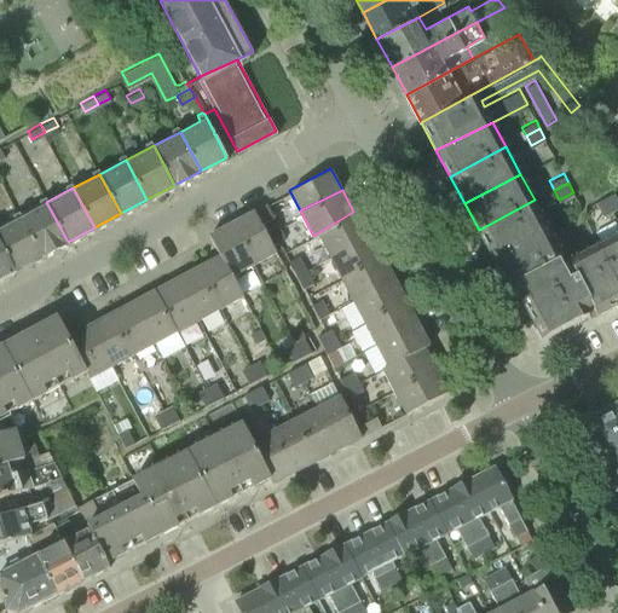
[(612,208),(617,204),(617,197),(614,190),(605,195),(612,208)]
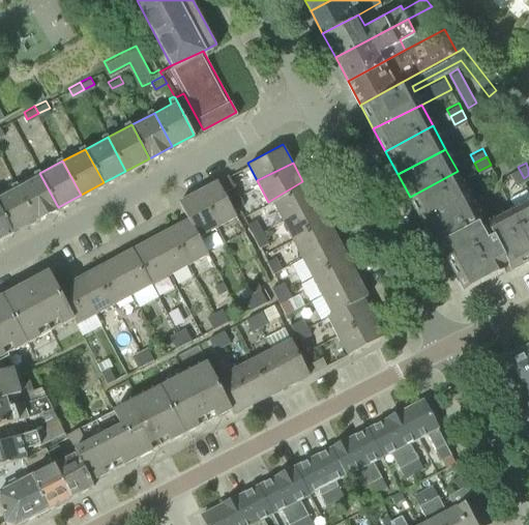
[(516,182),(524,178),(518,167),(510,171),(516,182)]
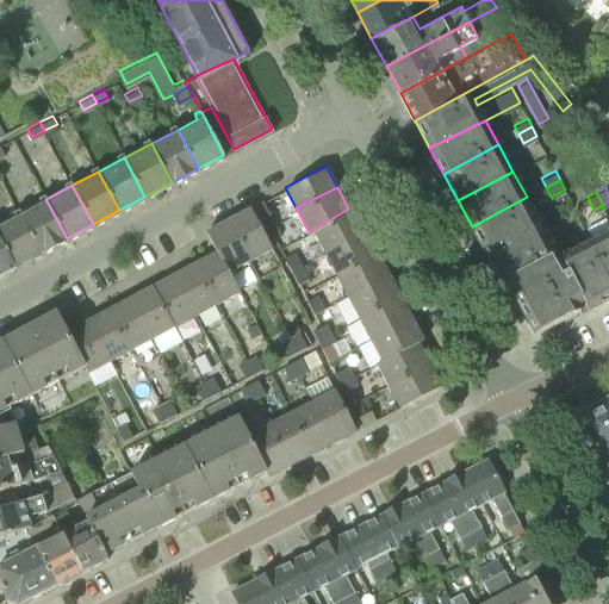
[(486,254),(541,225),(527,197),(472,226),(486,254)]
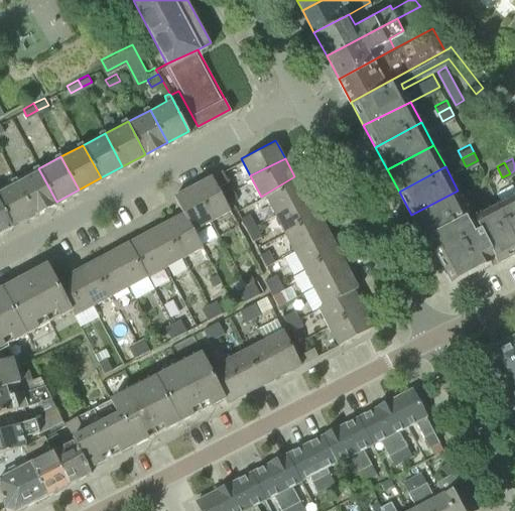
[(34,213),(56,202),(38,168),(17,179),(34,213)]
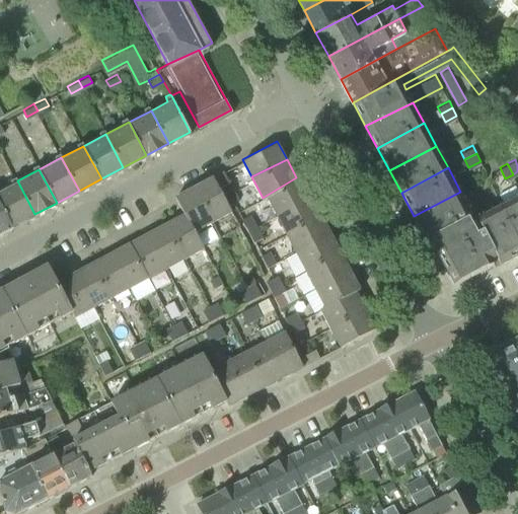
[(233,187),(230,179),(224,169),(214,175),(222,192),(233,187)]
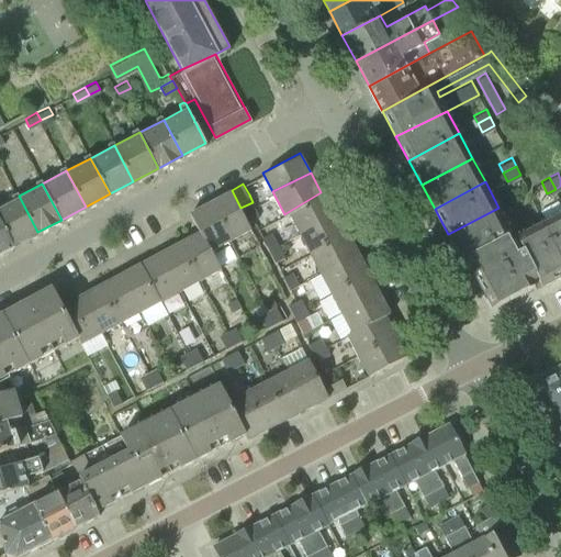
[(210,200),(229,238),(250,227),(247,220),(244,213),(240,208),(232,190),(231,189),(210,200)]
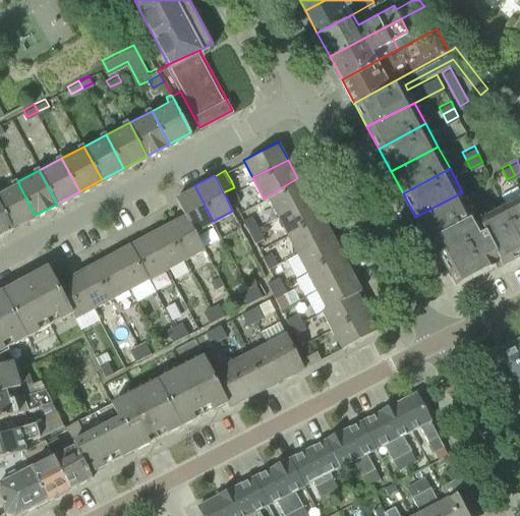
[(276,214),(311,195),(301,176),(297,178),(267,196),(276,214)]
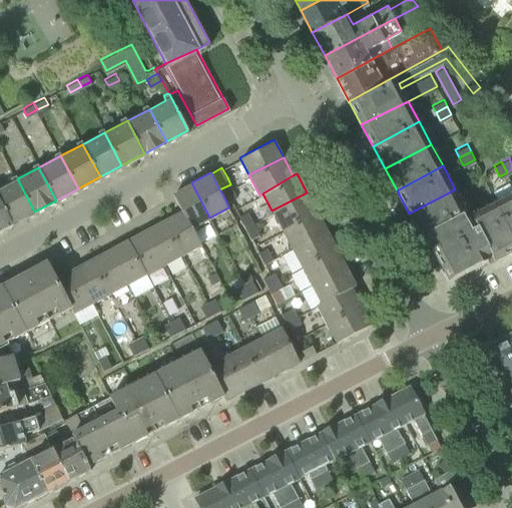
[(0,197),(13,223),(34,211),(17,178),(0,186),(0,197)]
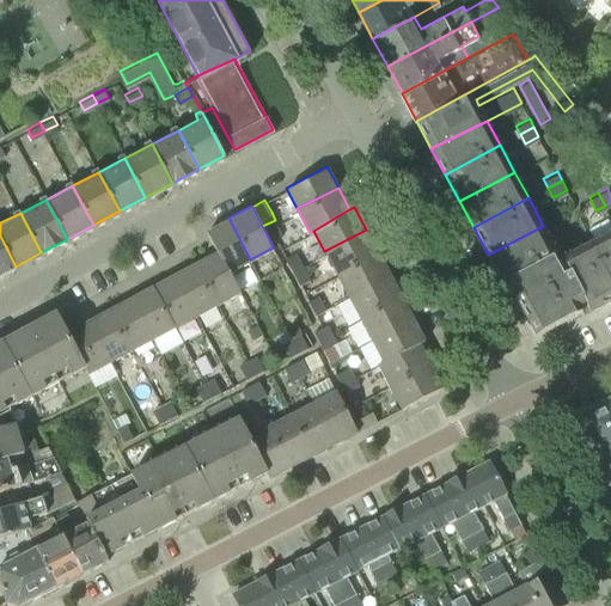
[(230,270),(250,259),(228,218),(207,230),(218,250),(230,270)]
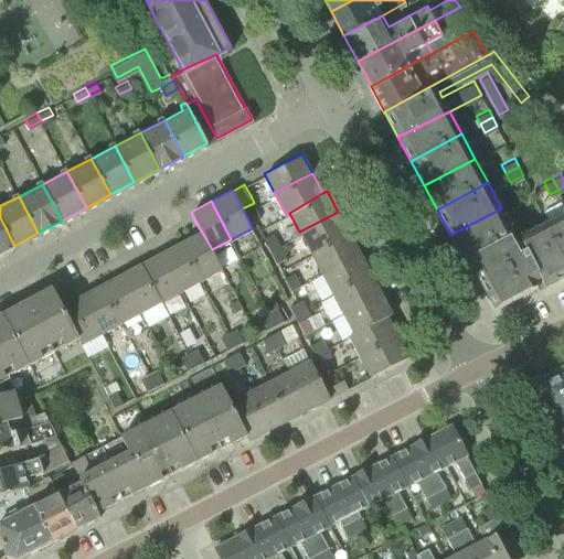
[(257,208),(254,203),(242,208),(245,214),(257,208)]
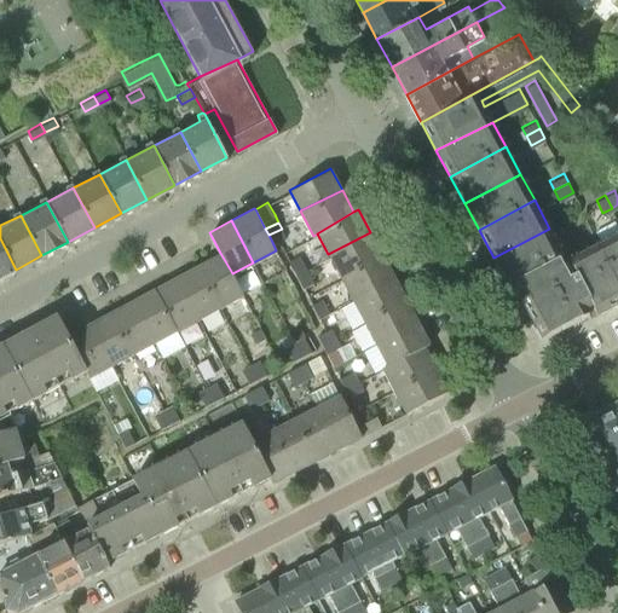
[(269,235),(272,242),(284,236),(282,229),(269,235)]
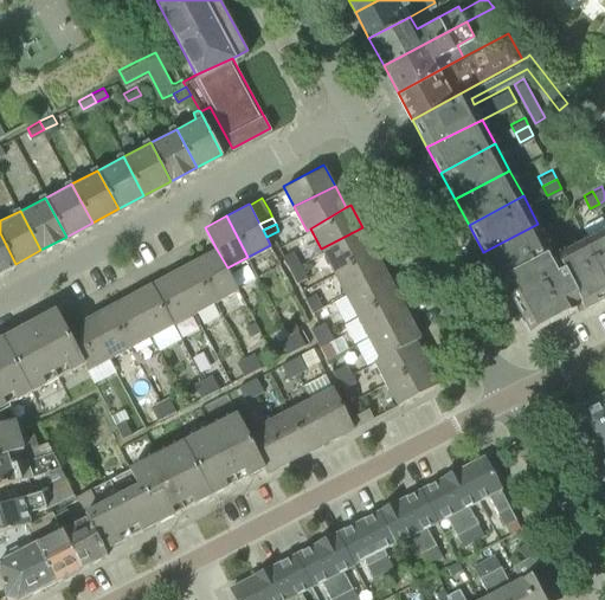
[(503,279),(531,265),(553,252),(538,224),(483,252),(497,278),(502,276),(503,279)]
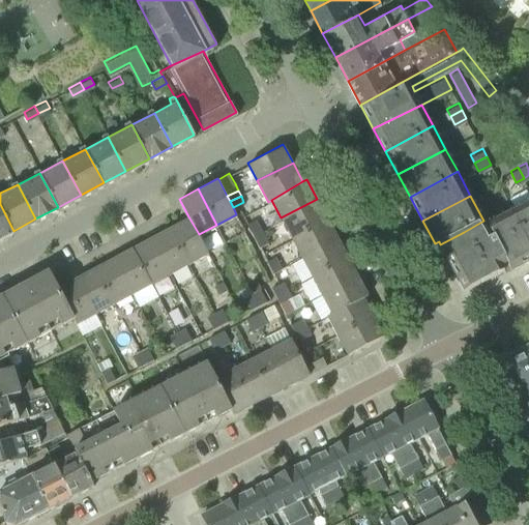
[(528,251),(528,197),(507,209),(528,251)]
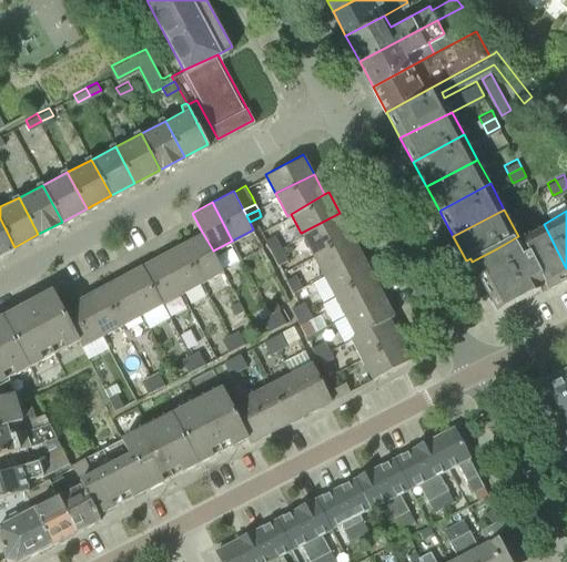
[(312,254),(351,234),(340,213),(301,233),(312,254)]
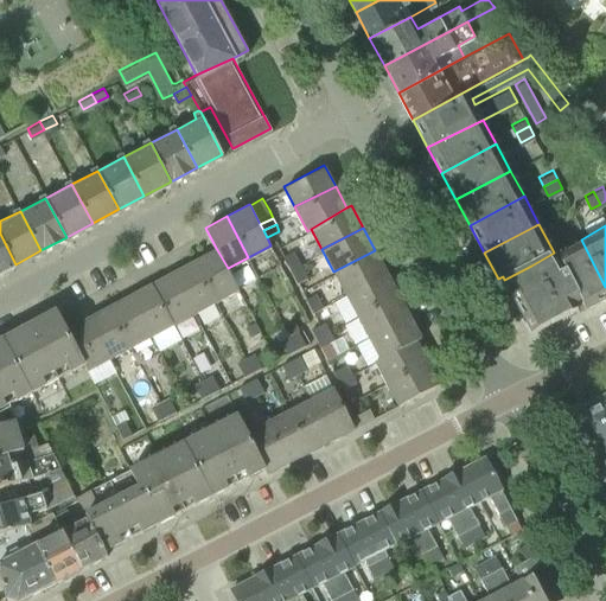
[(0,272),(16,264),(0,234),(0,272)]
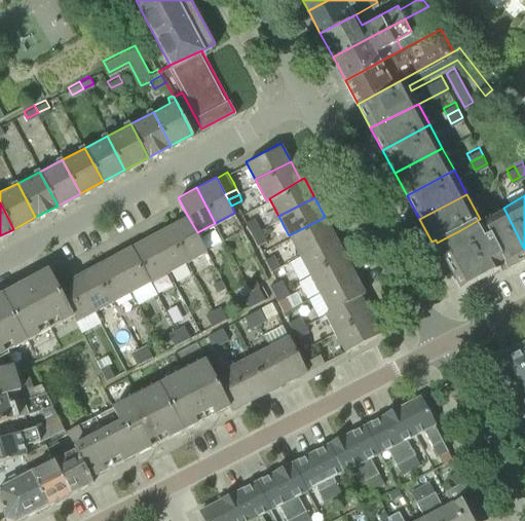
[(507,266),(524,256),(524,249),(503,208),(480,219),(501,261),(503,260),(507,266)]
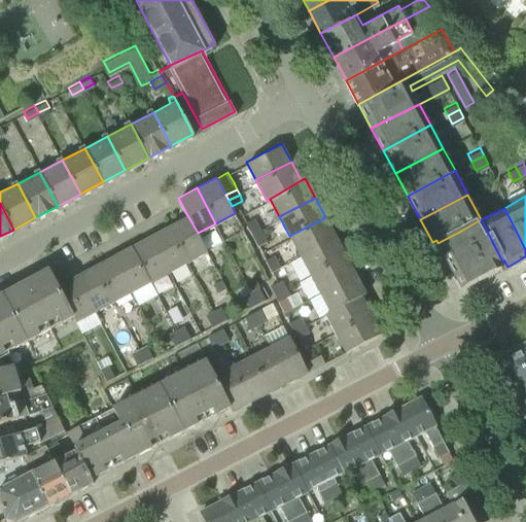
[(169,224),(188,259),(207,250),(198,233),(187,215),(169,224)]
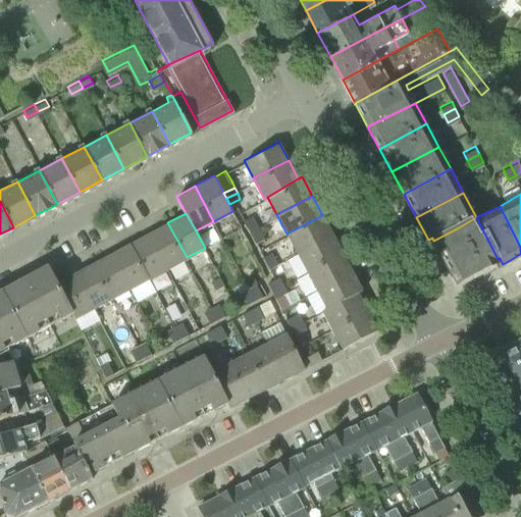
[(249,229),(258,224),(252,213),(243,218),(249,229)]
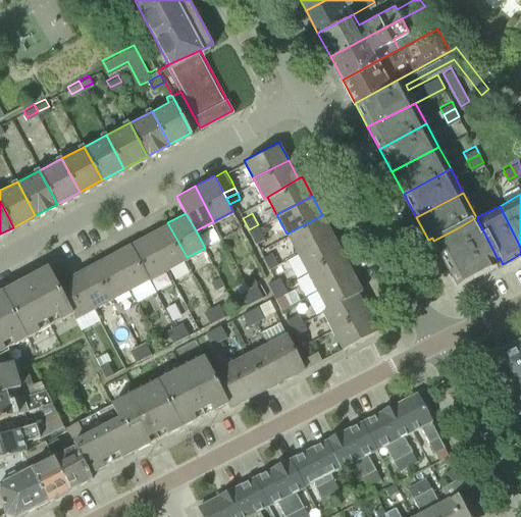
[(287,234),(297,251),(331,233),(322,215),(287,234)]
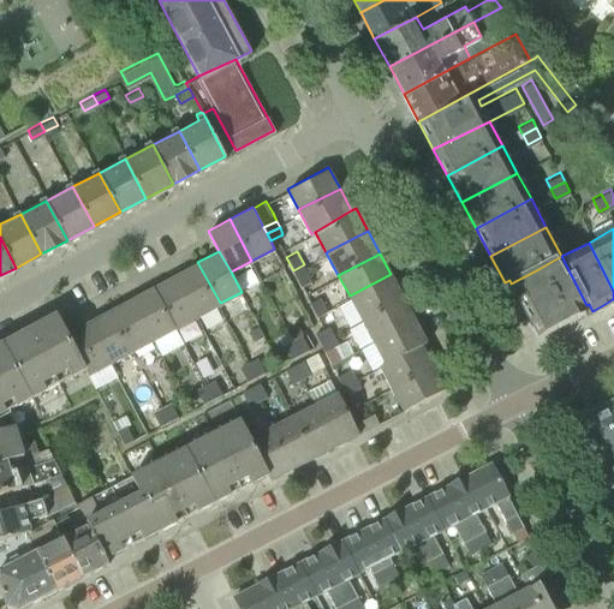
[(583,308),(586,305),(561,256),(538,269),(564,321),(584,310),(583,308)]
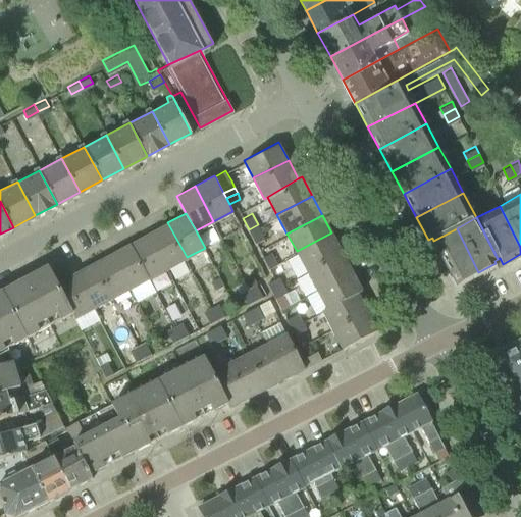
[(166,268),(187,257),(167,222),(148,233),(166,268)]
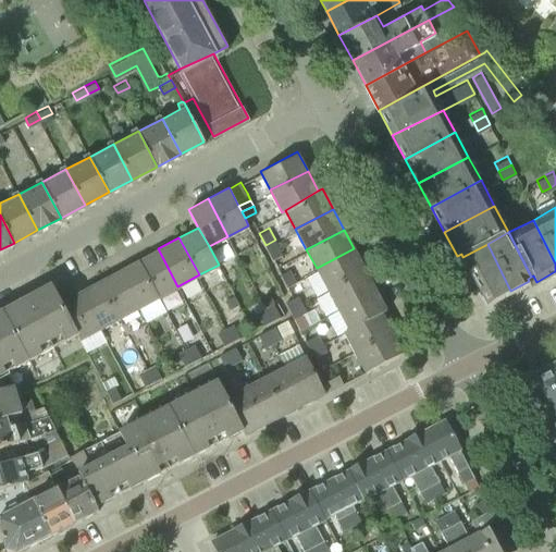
[(272,257),(282,252),(275,240),(266,245),(272,257)]
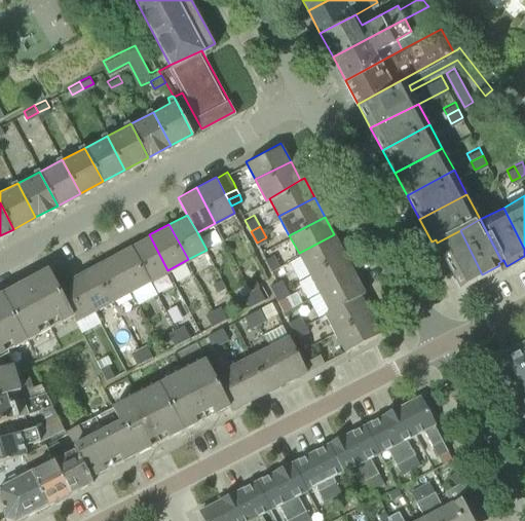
[(459,286),(482,274),(460,230),(437,243),(459,286)]
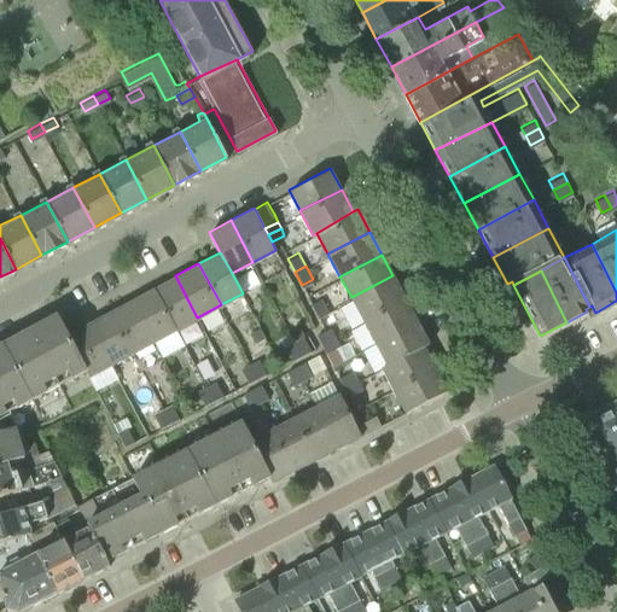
[(176,328),(197,318),(175,275),(155,286),(176,328)]
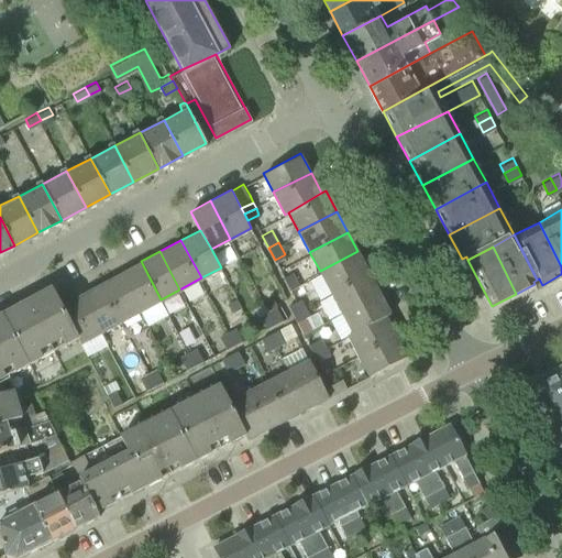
[(331,292),(368,272),(357,251),(320,271),(331,292)]
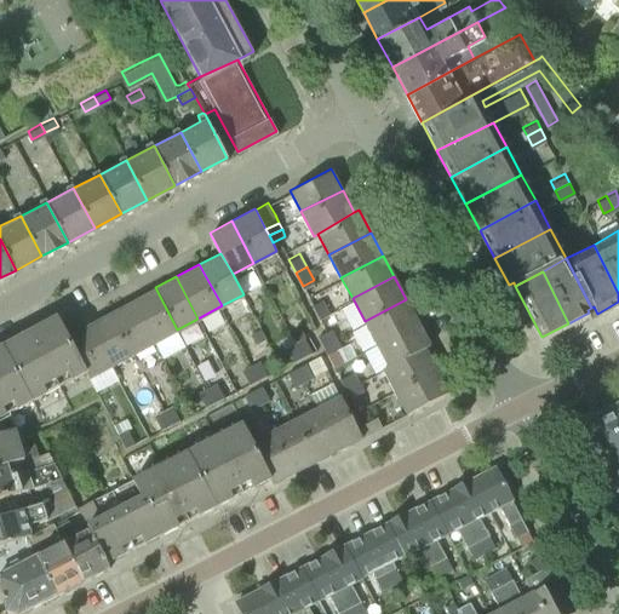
[(155,340),(177,330),(155,287),(133,299),(155,340)]
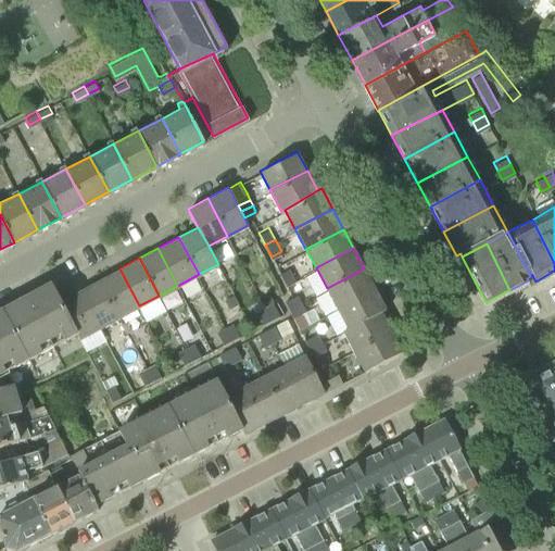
[(287,284),(295,279),(289,266),(279,272),(287,284)]
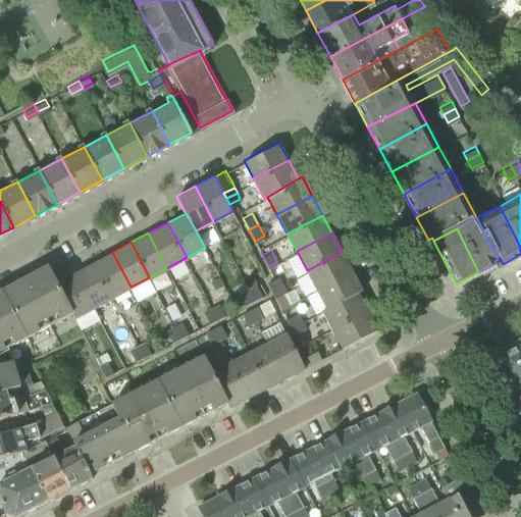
[(112,297),(131,287),(112,252),(94,262),(112,297)]
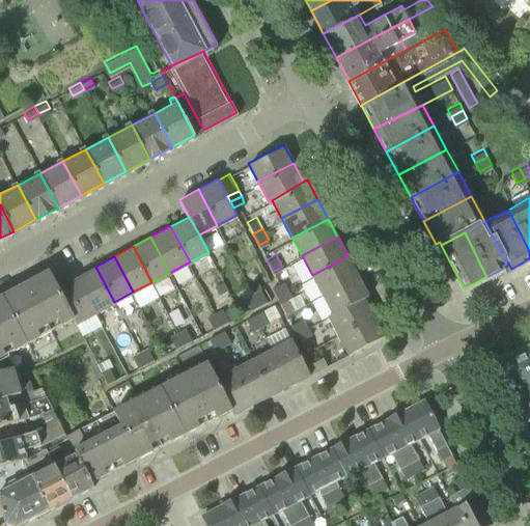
[(312,275),(322,294),(357,274),(347,256),(312,275)]
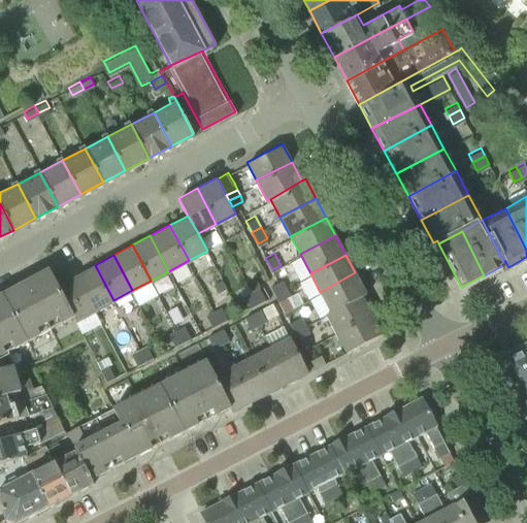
[(94,311),(113,300),(95,265),(75,275),(94,311)]
